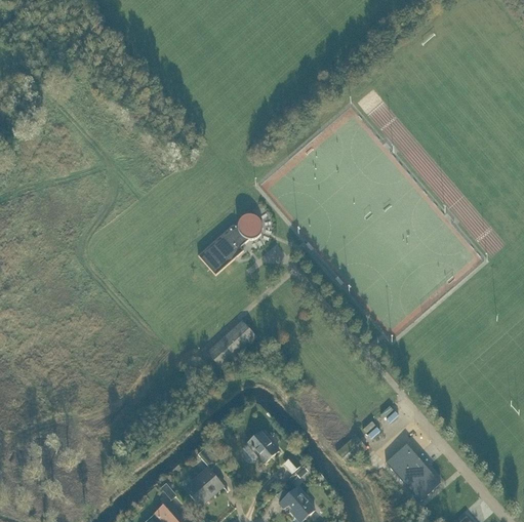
[(260,221),(258,217),(250,208),(241,216),(240,217),(240,218),(239,221),(238,222),(238,223),(237,225),(232,225),(198,254),(215,274),(243,249),(240,246),(248,238),(249,238),(252,238),(255,237),(257,235),(259,233),(262,230),(262,227),(262,224),(260,221)]
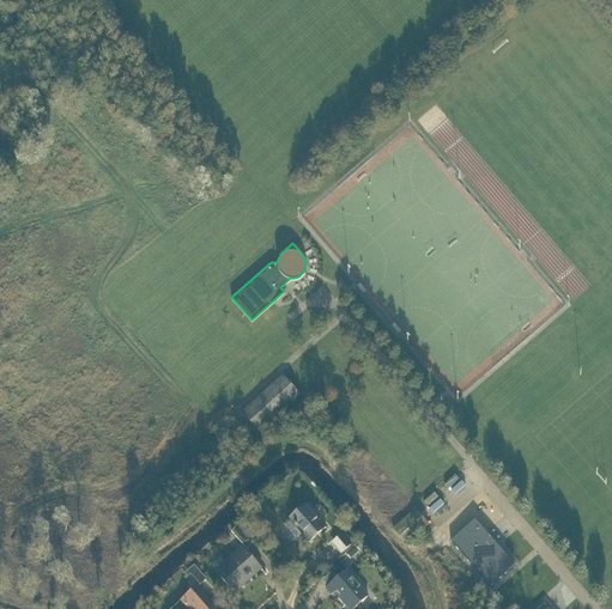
[(260,426),(300,390),(283,371),(242,407),(260,426)]
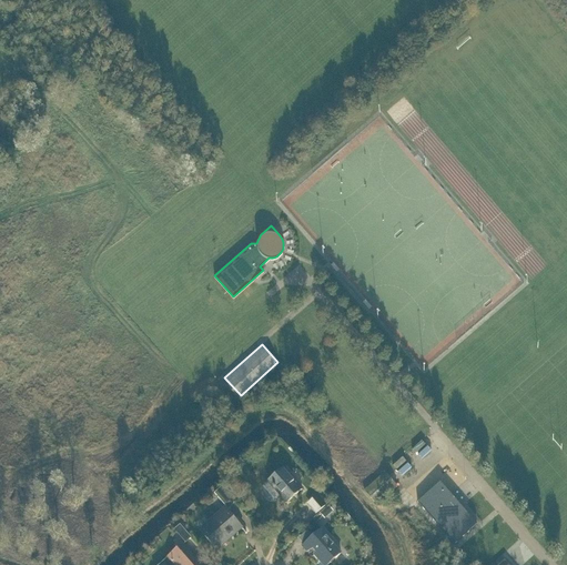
[(295,373),(300,369),(290,359),(285,363),(295,373)]
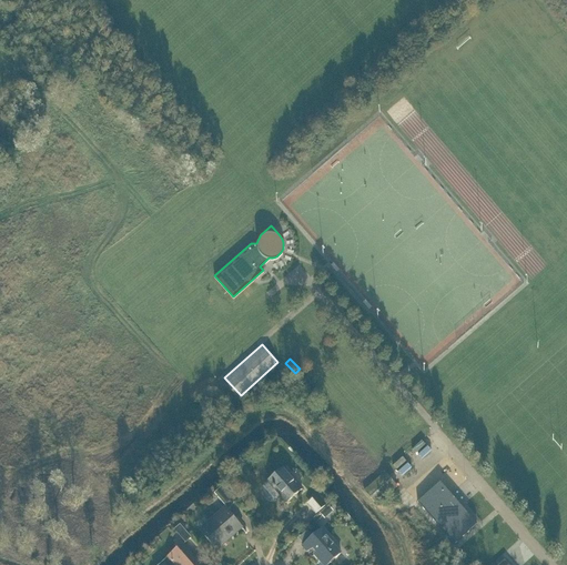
[(423,435),(412,442),(415,447),(426,440),(423,435)]
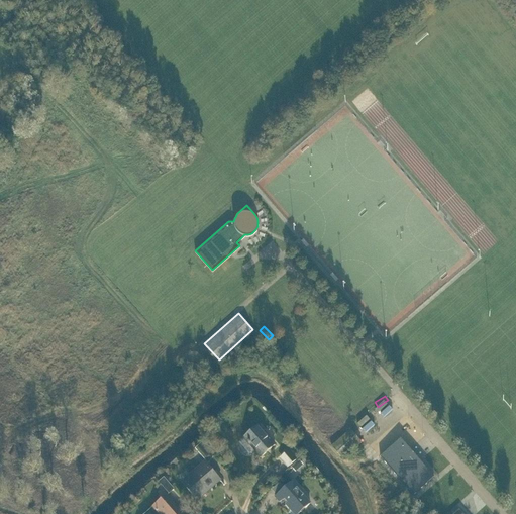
[(364,420),(372,413),(369,408),(359,415),(364,420)]
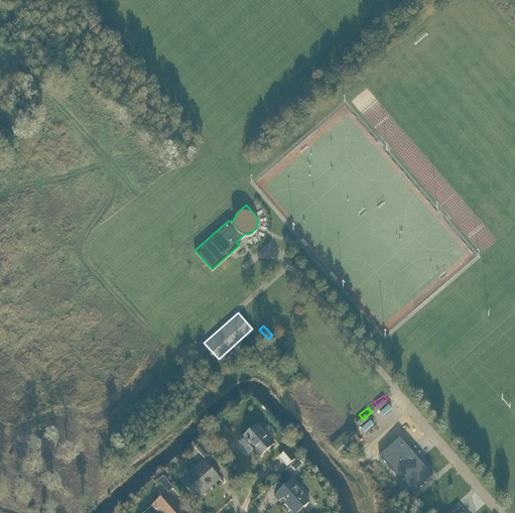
[(259,455),(274,441),(257,422),(242,434),(259,455)]
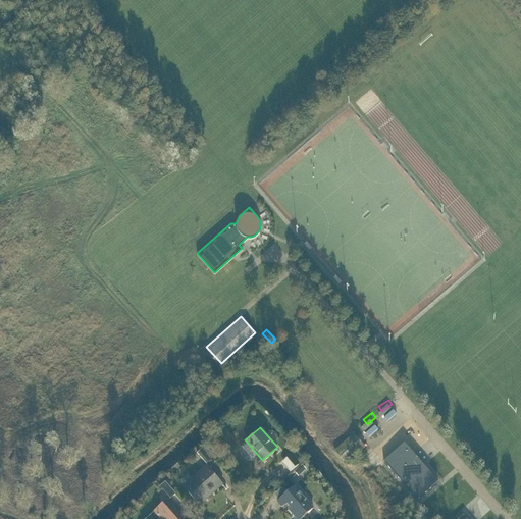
[(404,440),(382,459),(416,498),(437,479),(404,440)]
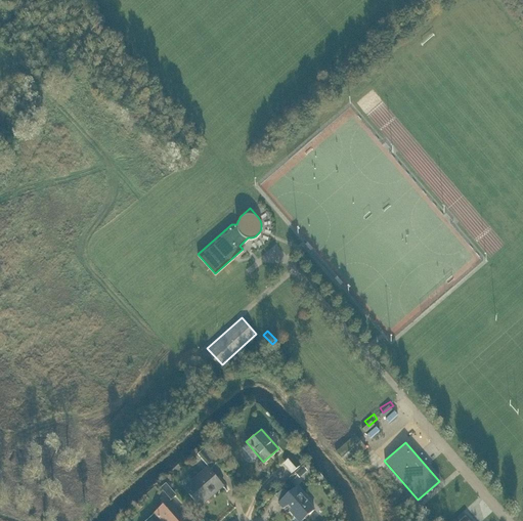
[(210,467),(216,462),(204,447),(198,452),(210,467)]
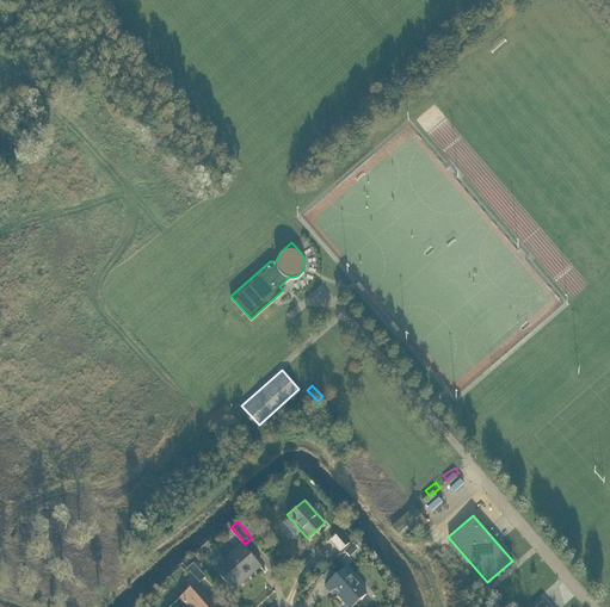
[(339,550),(351,538),(342,527),(330,539),(339,550)]
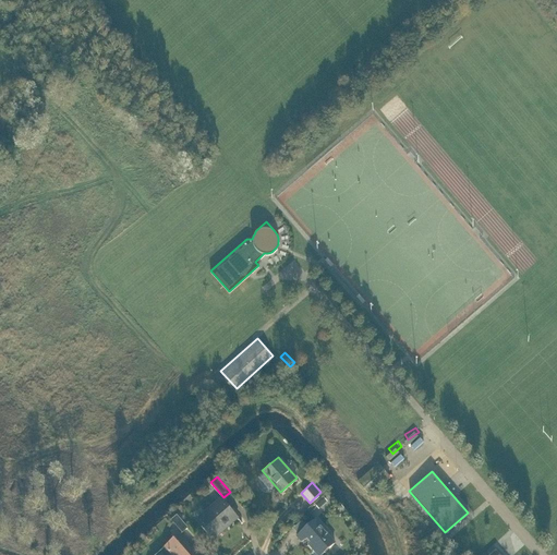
[(318,507),(327,499),(322,494),(313,502),(318,507)]
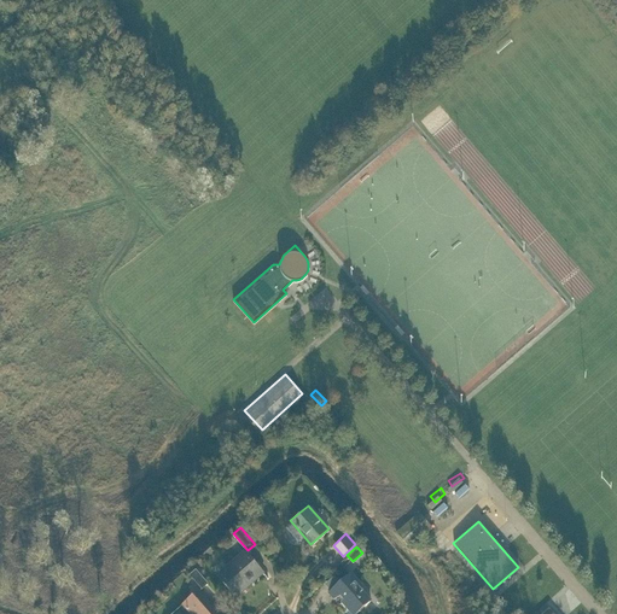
[(236,595),(262,572),(244,549),(216,573),(236,595)]
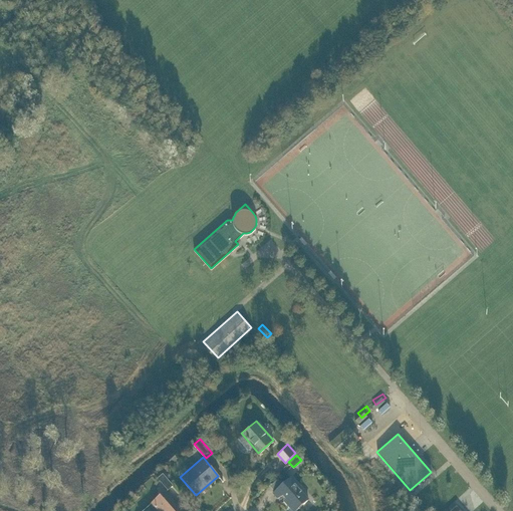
[(167,489),(173,484),(162,472),(157,477),(167,489)]
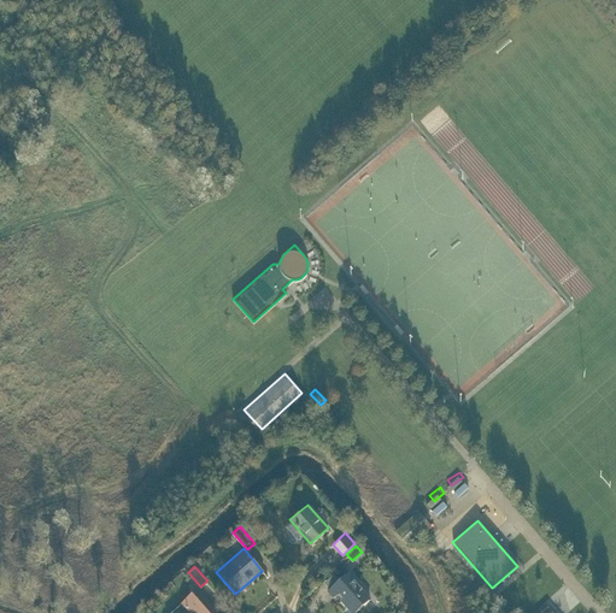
[(358,585),(361,583),(350,571),(328,590),(333,596),(340,593),(356,611),(369,599),(358,585)]
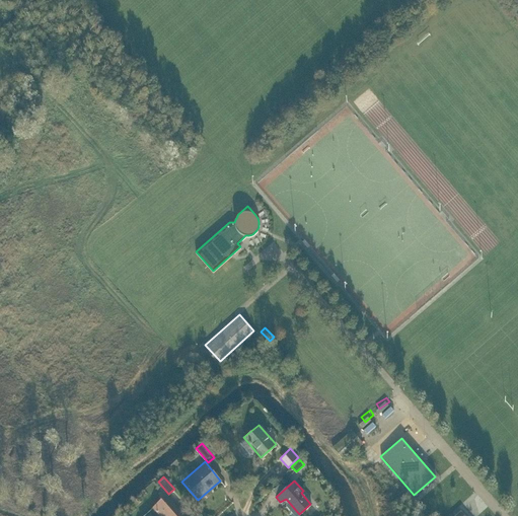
[(159,515),(183,515),(166,495),(142,515),(158,515),(159,515)]
